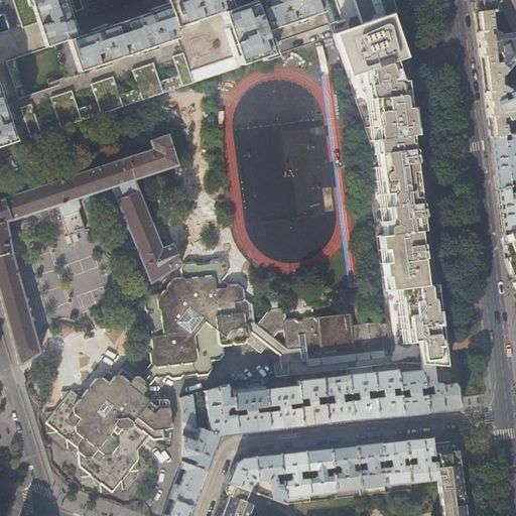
[(154,97),(334,35),(321,0),(104,0),(88,5),(85,0),(0,0),(0,12),(4,11),(10,28),(0,31),(0,146),(15,141),(15,143),(154,97)]
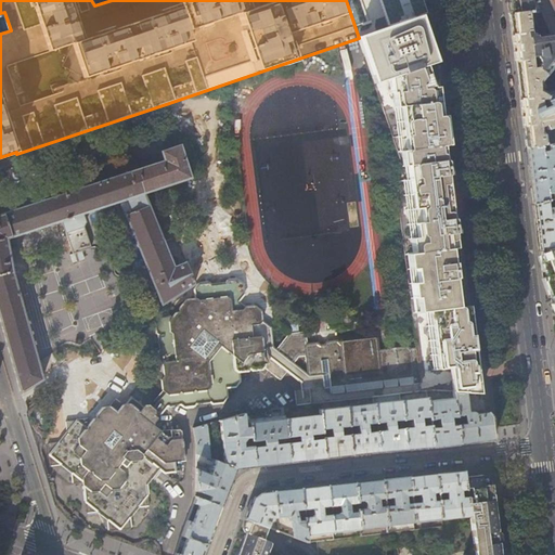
[(346,0),(359,38),(372,34),(360,0),(379,0),(389,25),(426,13),(422,0),(346,0)]
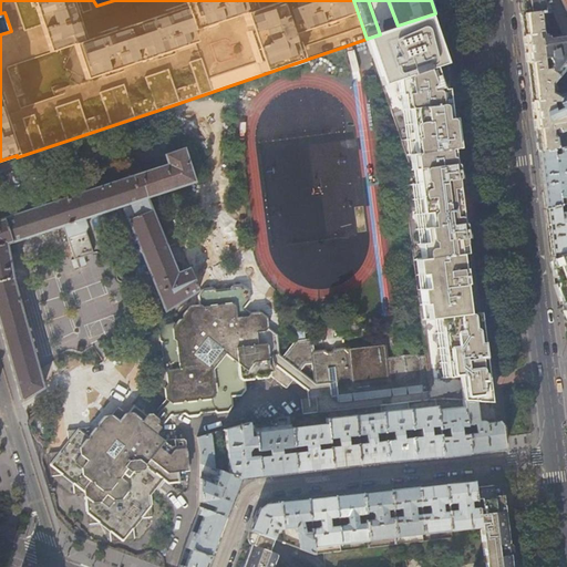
[(546,0),(517,0),(518,3),(519,13),(540,10),(550,8),(546,0)]
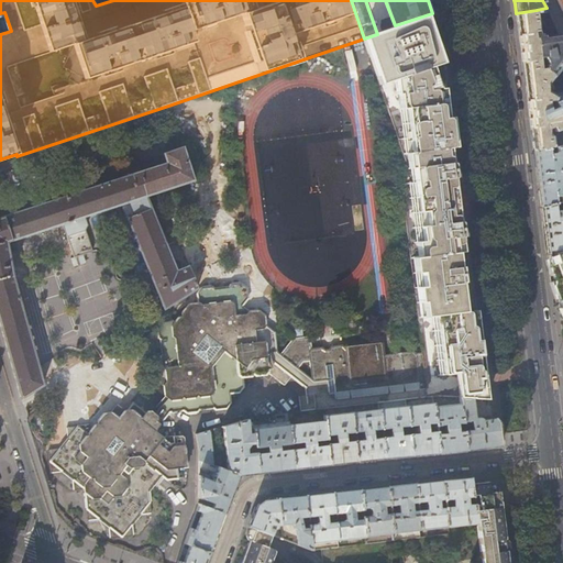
[(539,33),(537,33),(534,13),(537,12),(537,10),(516,13),(521,59),(529,114),(533,151),(552,147),(550,133),(562,127),(562,91),(553,97),(548,83),(562,64),(562,45),(558,33),(554,35),(542,37),(542,35),(541,35),(539,34),(539,33)]
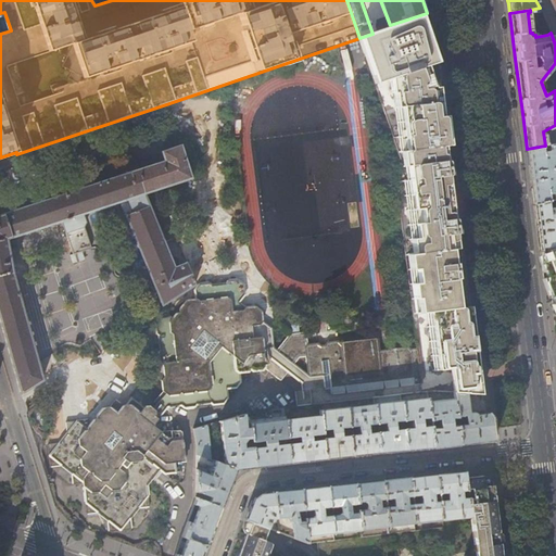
[(436,62),(421,20),(373,34),(359,38),(375,83),(390,78),(427,66),(436,62)]
